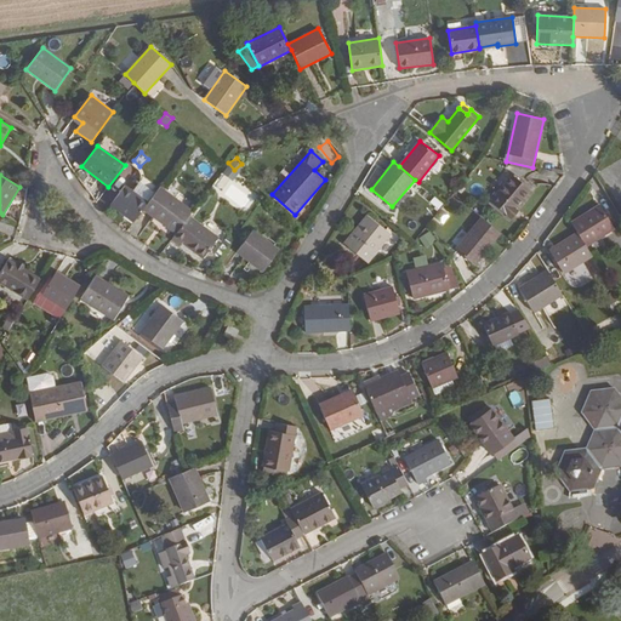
[(507,216),(530,189),(512,175),(490,201),(507,216)]
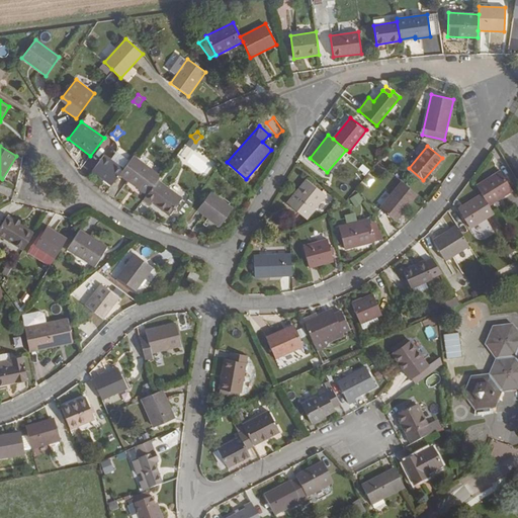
[(116,152),(110,160),(123,169),(130,161),(116,152)]
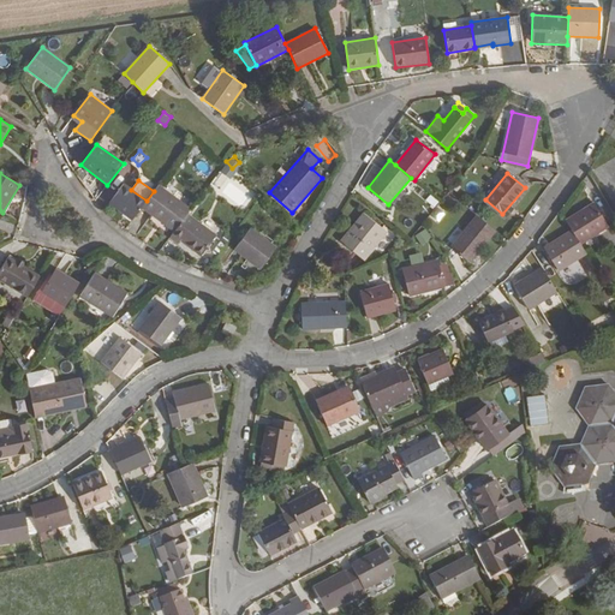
[(465,184),(470,195),(479,190),(473,180),(465,184)]
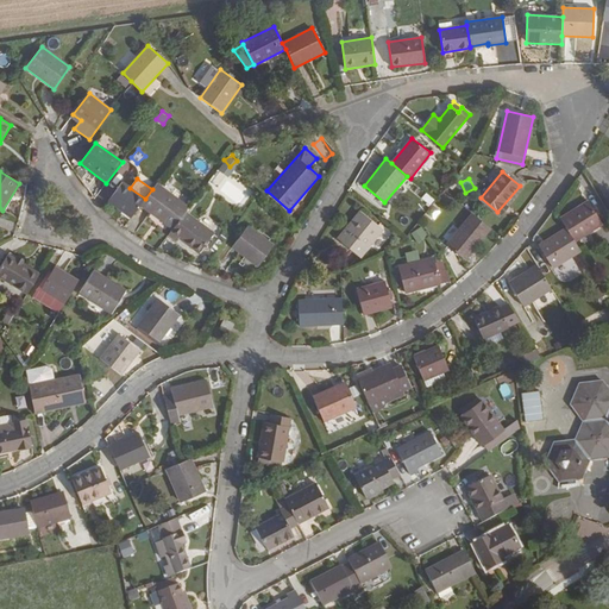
[(452,181),(447,187),(453,190),(458,186),(452,181)]
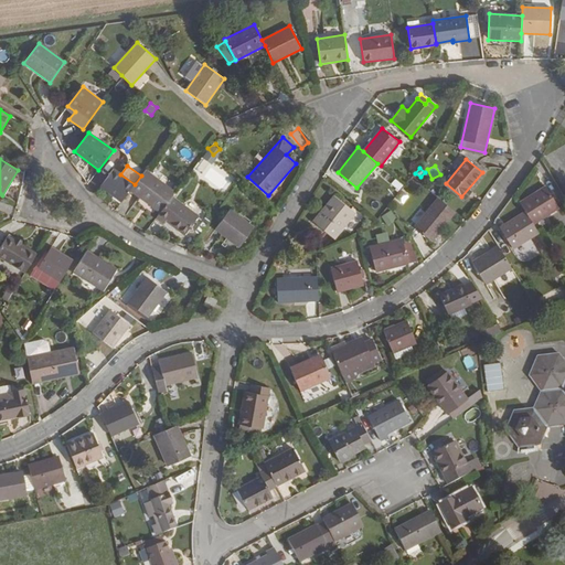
[(114,169),(100,188),(121,202),(130,190),(135,184),(120,174),(114,169)]
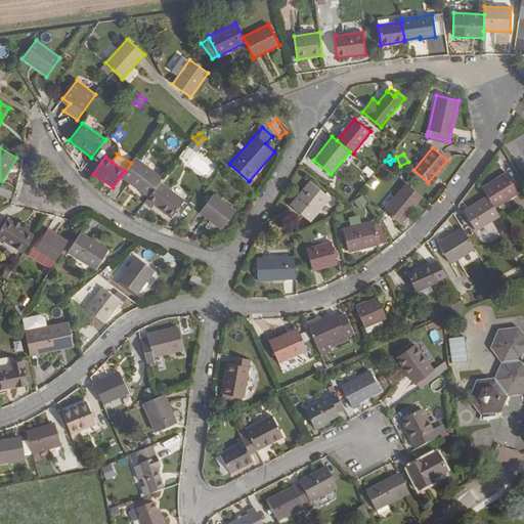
[(162,178),(134,158),(131,163),(125,171),(121,176),(148,197),(160,182),(162,178)]
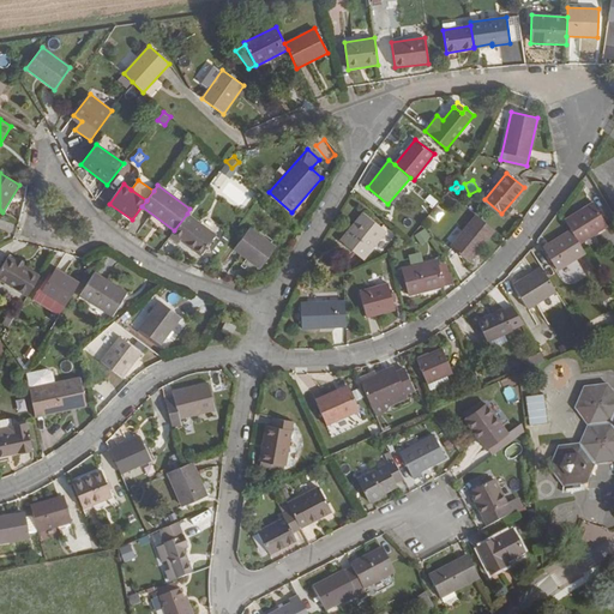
[(505,216),(527,191),(524,187),(501,214),(505,216)]
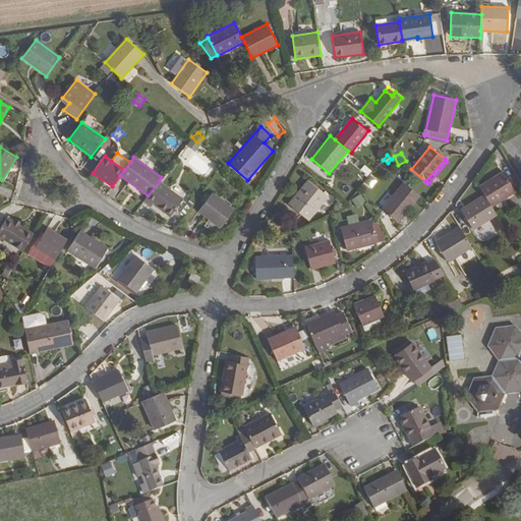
[(503,172),(479,186),(484,194),(491,206),(515,191),(503,172)]
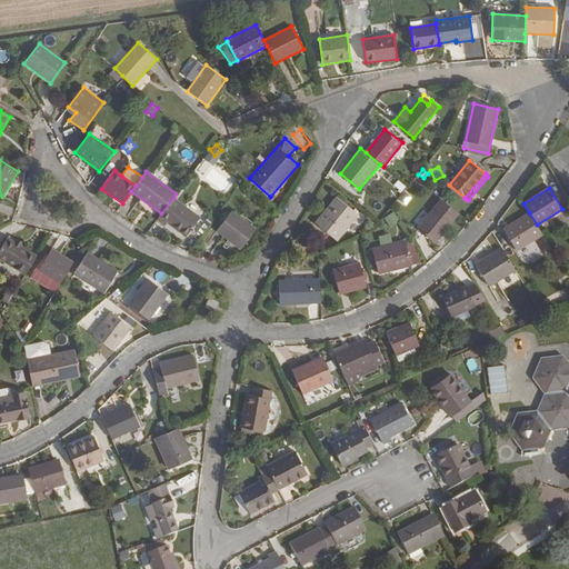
[(405,208),(415,196),(406,189),(396,200),(405,208)]
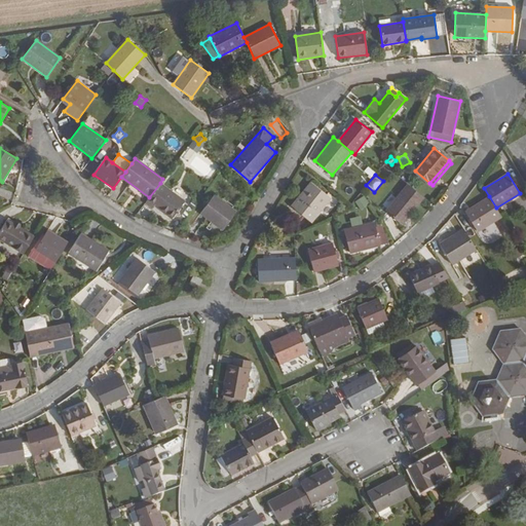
[(310,182),(291,207),(311,223),(331,198),(310,182)]
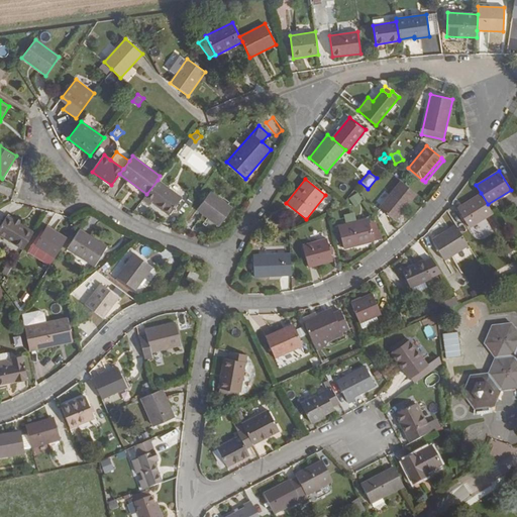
[(146,194),(142,200),(149,205),(151,203),(169,215),(182,198),(158,180),(146,194)]
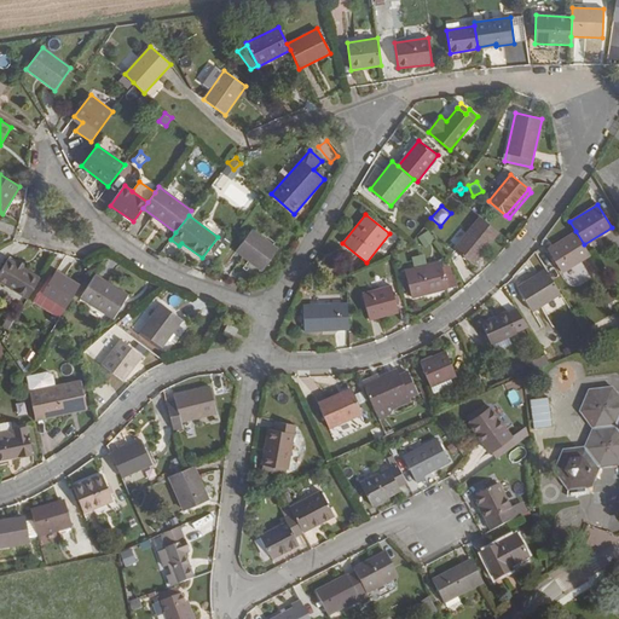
[(479,217),(453,248),(473,265),(499,233),(479,217)]
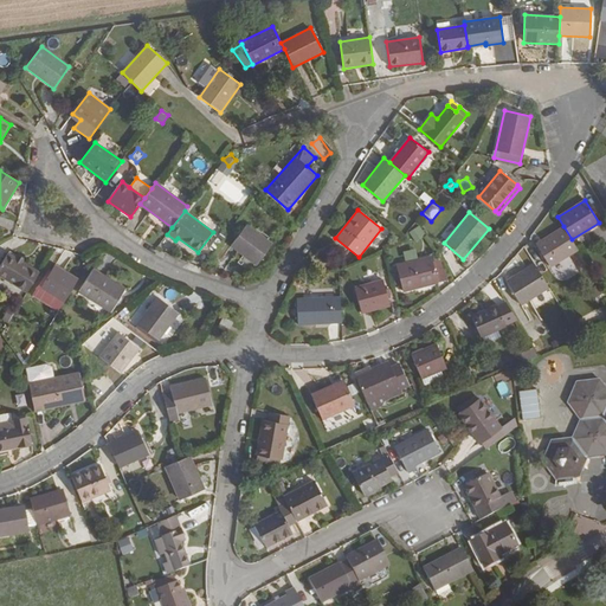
[(246,225),(231,245),(246,257),(247,256),(258,263),(272,245),(246,225)]
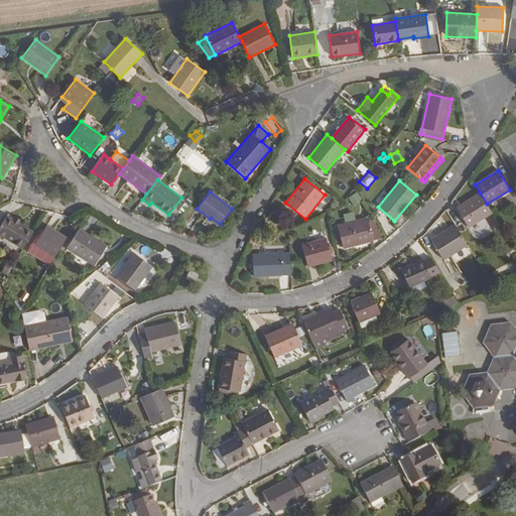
[(353,206),(362,201),(357,191),(348,197),(353,206)]
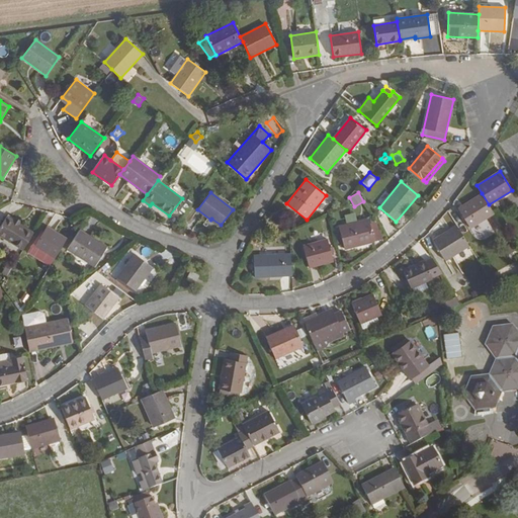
[(482,193),(457,208),(469,229),(494,213),(489,204),(482,193)]
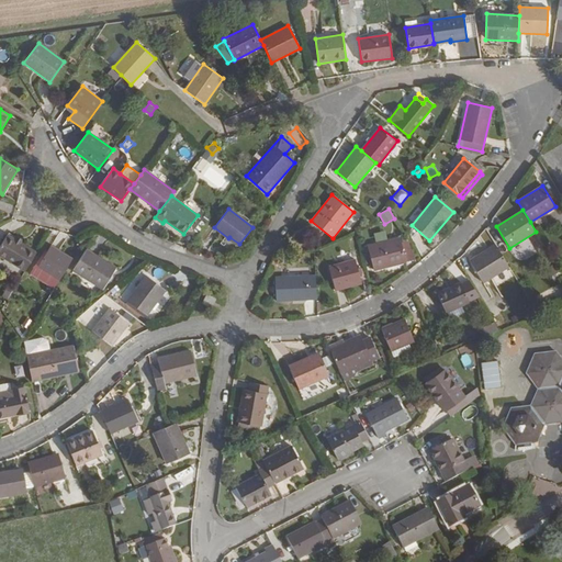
[(7,235),(0,246),(0,256),(24,271),(36,253),(7,235)]
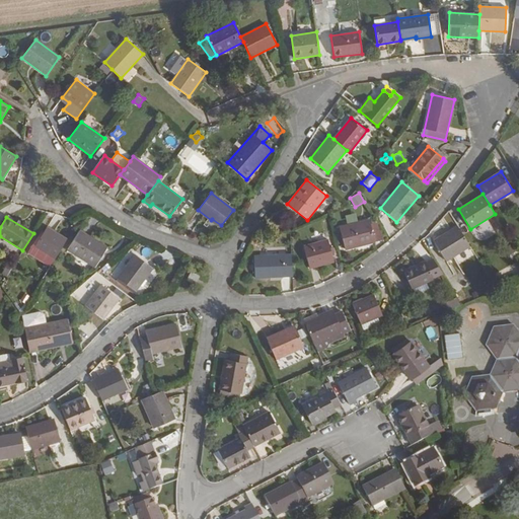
[(369,220),(339,227),(345,249),(375,242),(372,230),(369,220)]
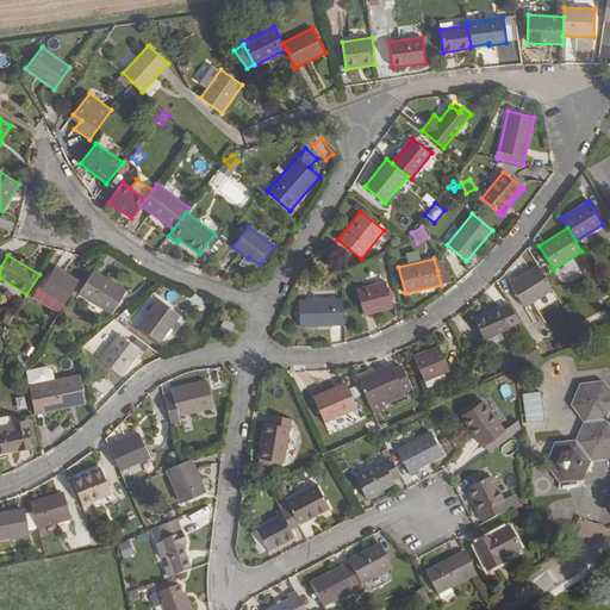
[(537,265),(509,282),(524,307),(553,290),(537,265)]
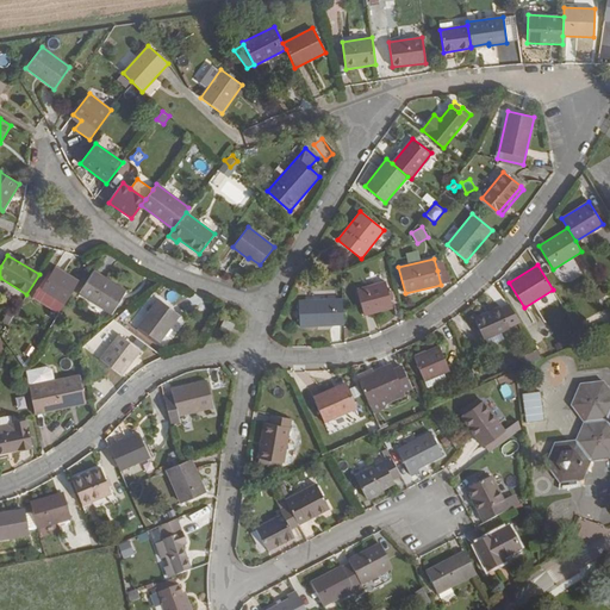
[(51,272),(41,290),(53,297),(54,298),(64,304),(79,281),(55,267),(51,272)]
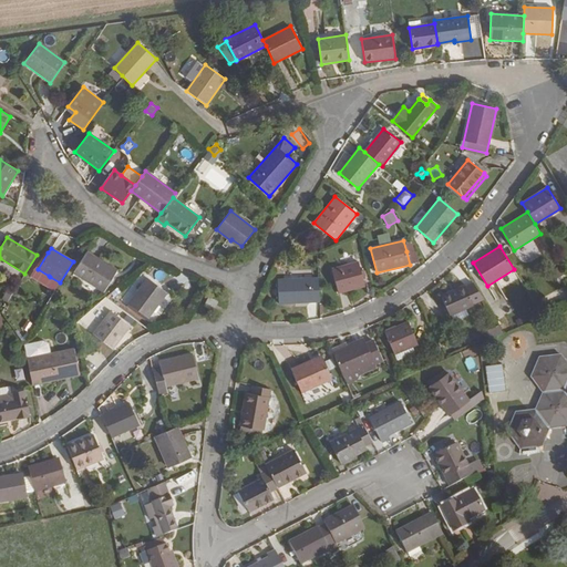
[(413,249),(406,251),(410,265),(416,263),(413,249)]
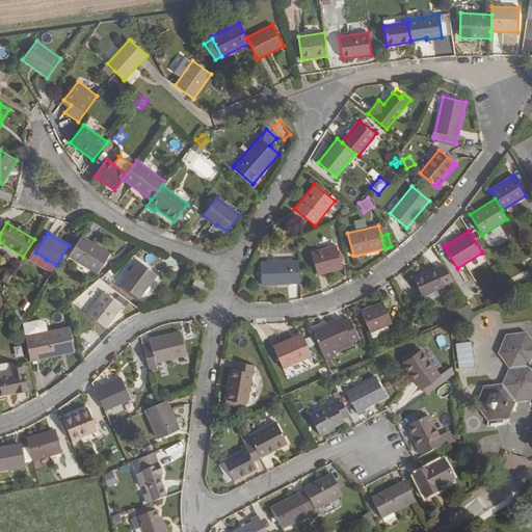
[(43,236),(28,259),(30,261),(35,253),(45,237),(43,236)]
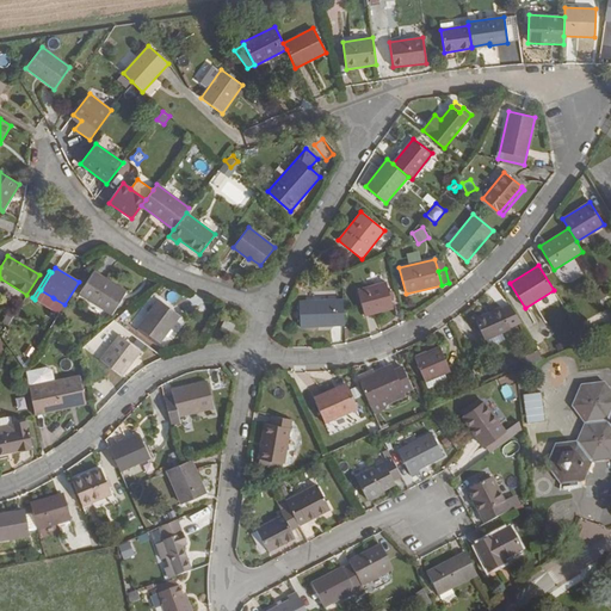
[(112,314),(127,291),(93,271),(79,294),(112,314)]
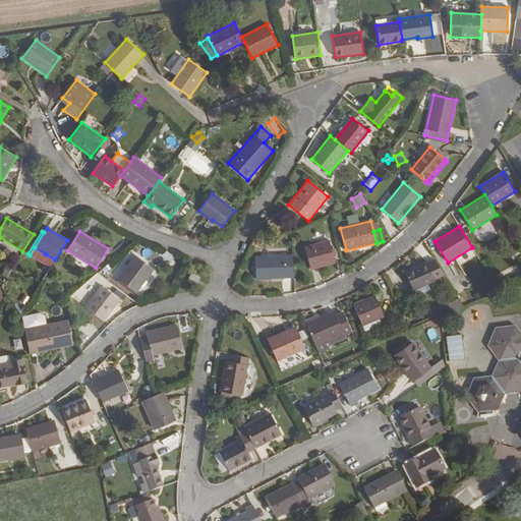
[(329,240),(304,247),(311,270),(335,264),(329,240)]
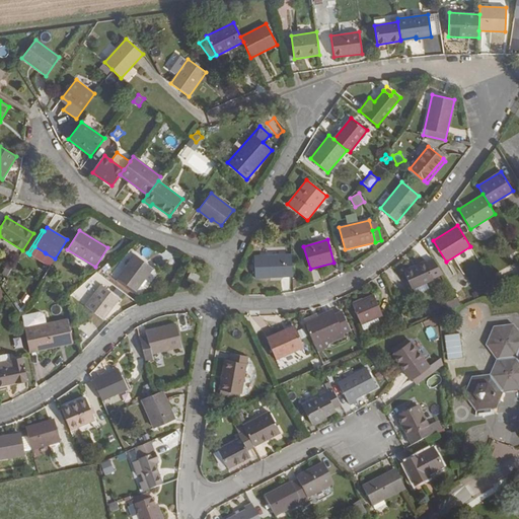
[(45,252),(34,246),(29,254),(40,261),(45,252)]
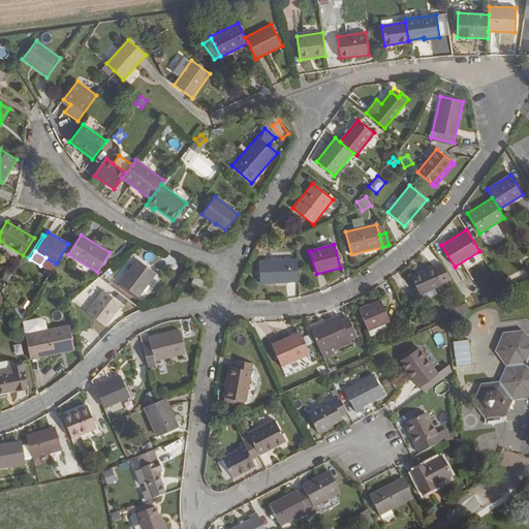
[(468,268),(484,258),(479,252),(464,261),(468,268)]
